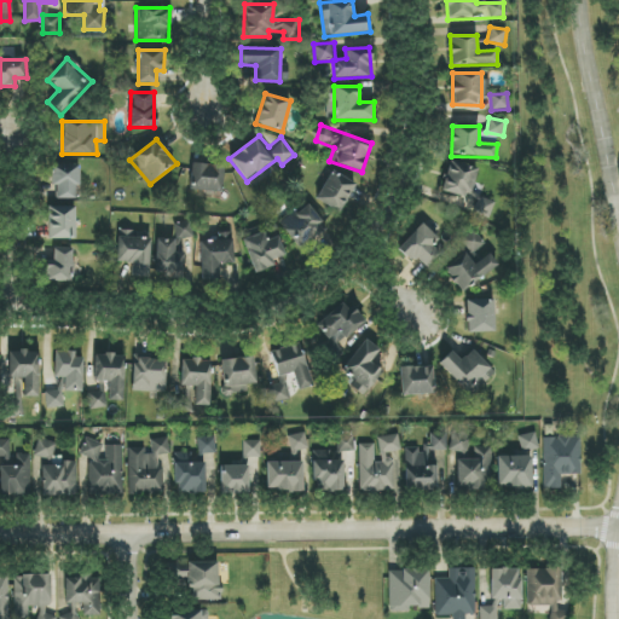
[(458,207),(490,219),(496,201),(470,191),(478,171),(451,161),(440,190),(461,197),(458,207)]
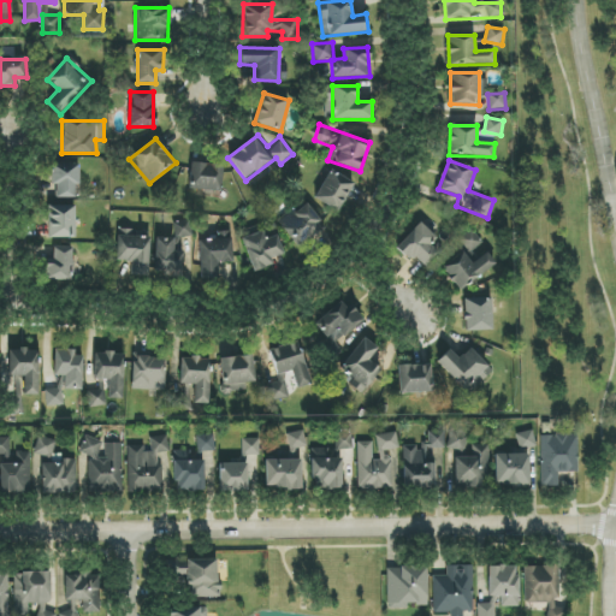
[(55,197),(78,199),(78,165),(52,164),(52,185),(55,185),(55,197)]
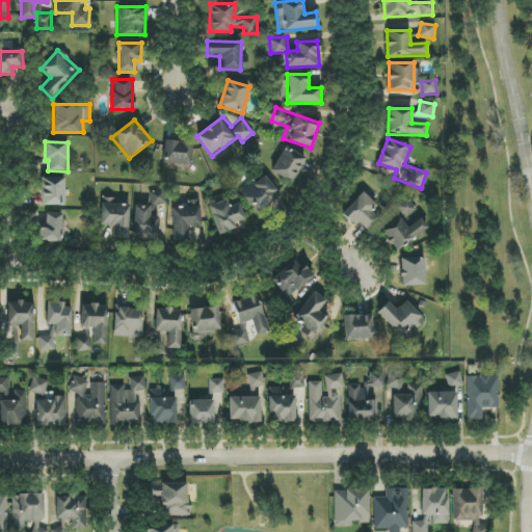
[(163,164),(193,165),(194,142),(164,141),(163,164)]
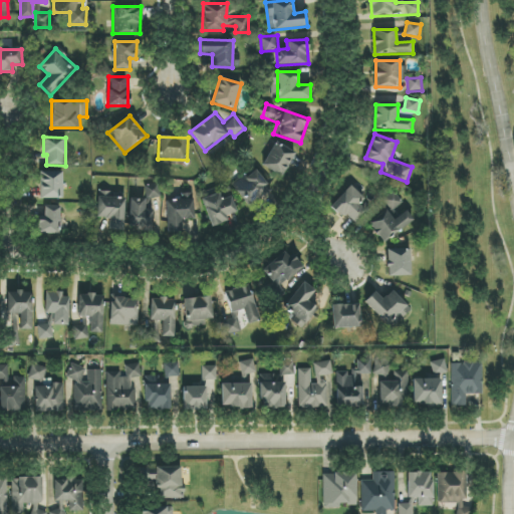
[(295,154),(275,143),(262,166),(281,177),(295,154)]
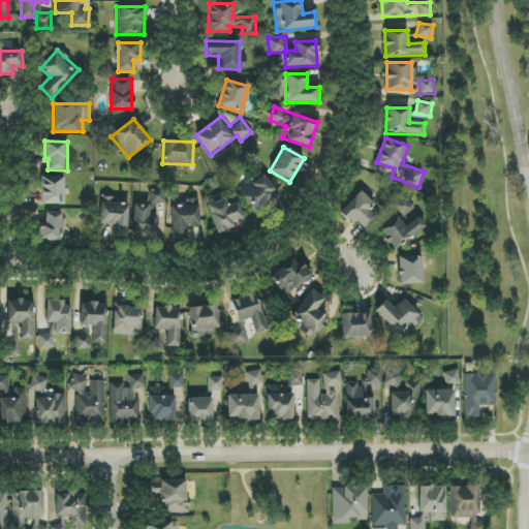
[(238,193),(256,213),(279,191),(261,172),(238,193)]
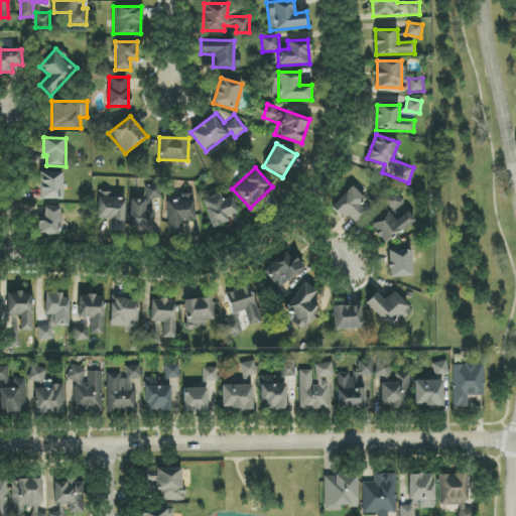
[(62,172),(39,172),(40,200),(62,200),(62,172)]
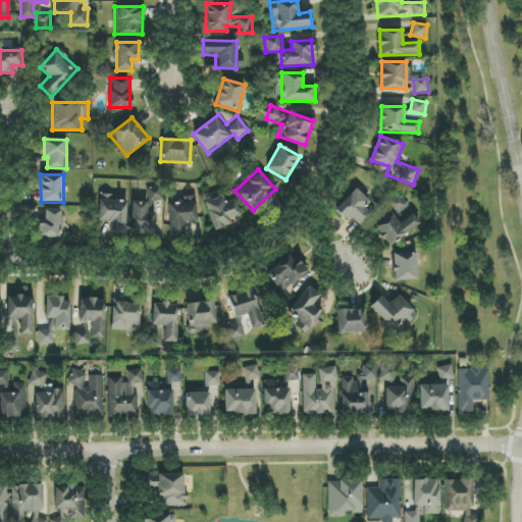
[(370,201),(356,189),(337,209),(359,228),(372,213),(364,207),(370,201)]
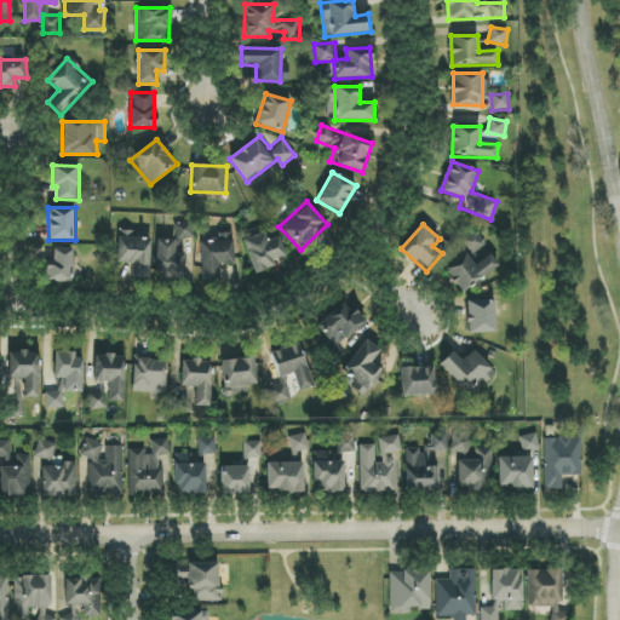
[(445,269),(461,293),(499,267),(475,231),(460,241),(469,252),(445,269)]
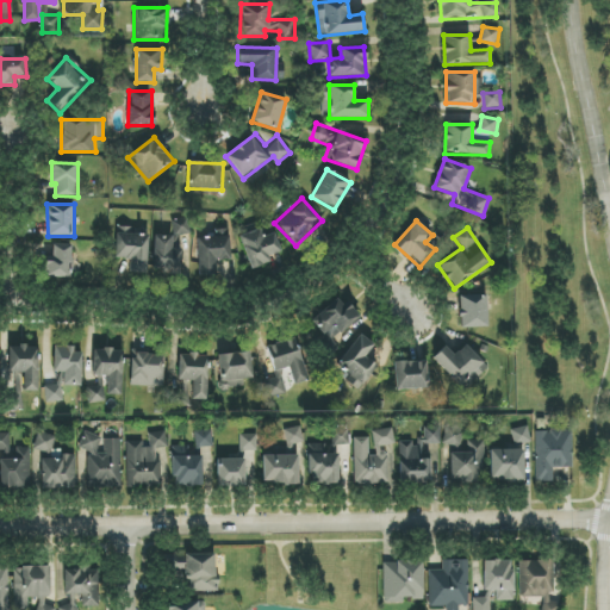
[(249,267),(282,256),(275,232),(262,237),(260,229),(238,235),(249,267)]
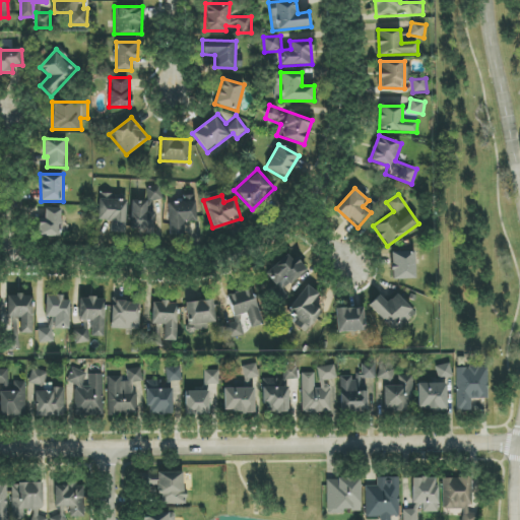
[(98,220),(111,220),(111,233),(126,233),(127,200),(99,199),(98,220)]
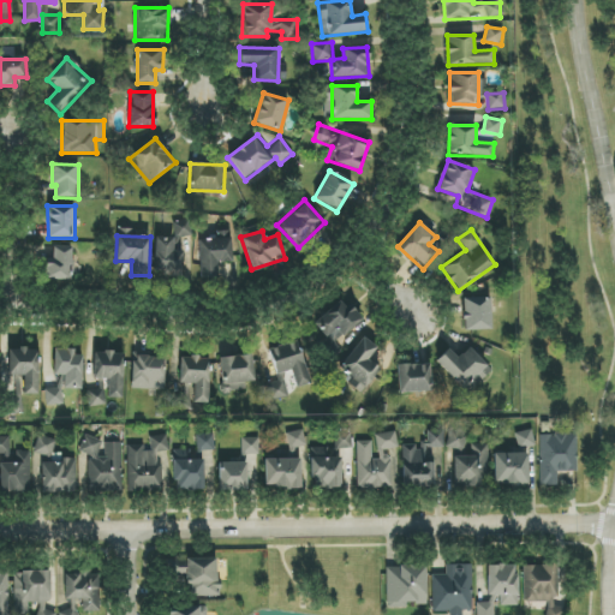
[(174,251),(174,238),(155,237),(154,275),(184,276),(184,251),(174,251)]
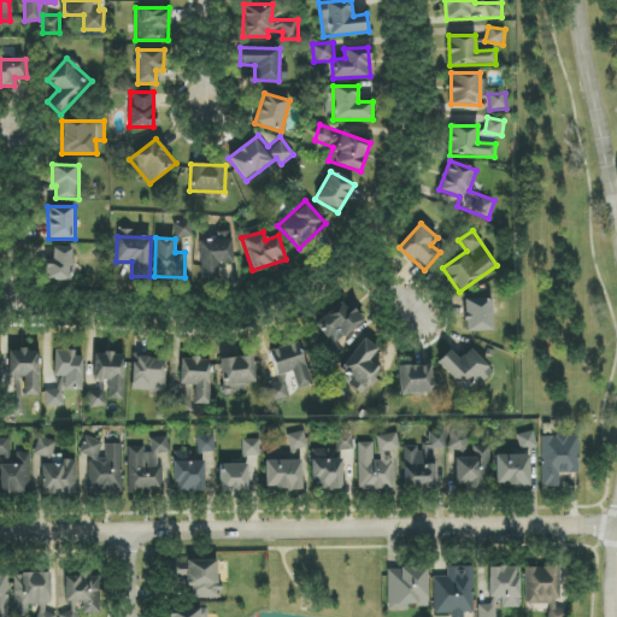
[(200,280),(218,278),(218,264),(234,264),(233,240),(199,241),(200,280)]
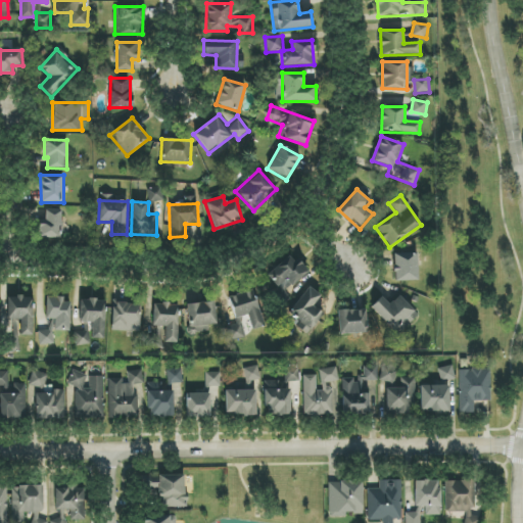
[(44,220),(39,220),(38,237),(60,238),(61,209),(45,209),(44,220)]
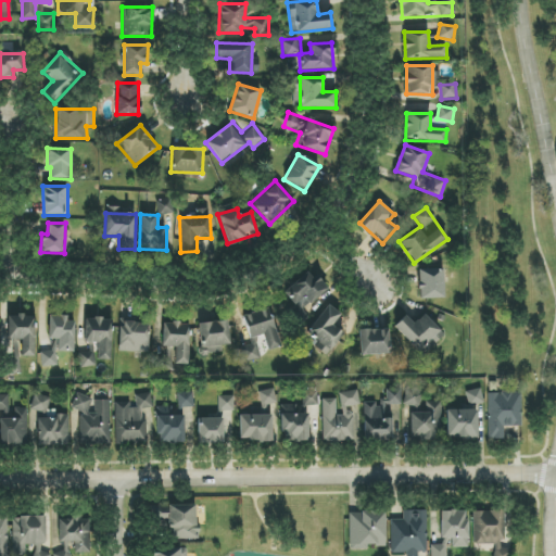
[(311,304),(328,289),(310,268),(285,293),(295,305),(304,298),(311,304)]
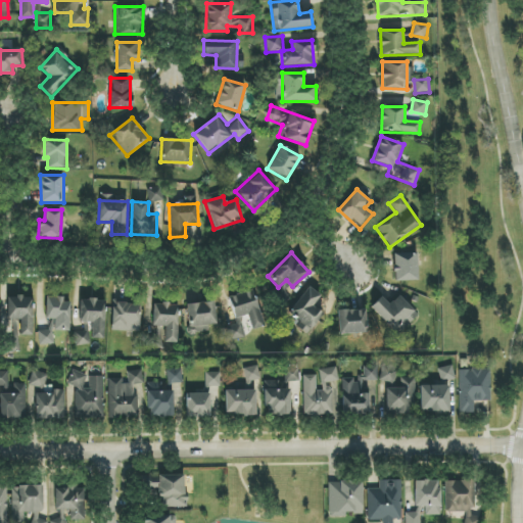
[(418,253),(393,253),(394,281),(418,281),(418,253)]
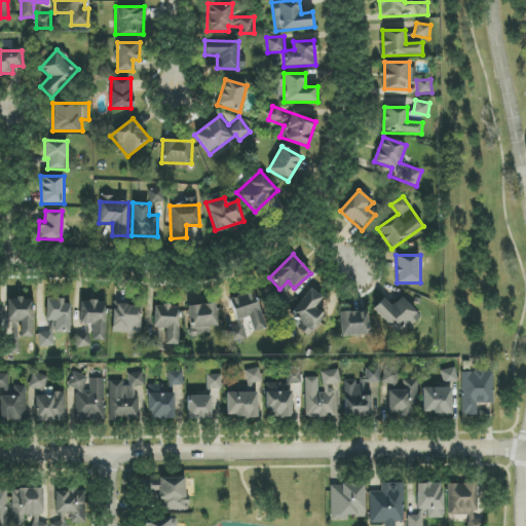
[(297,296),(288,284),(274,294),(284,306),(297,296)]
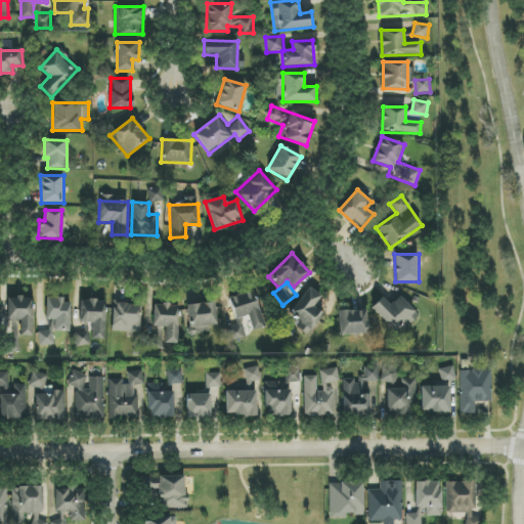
[(288,315),(306,332),(332,303),(312,287),(288,315)]
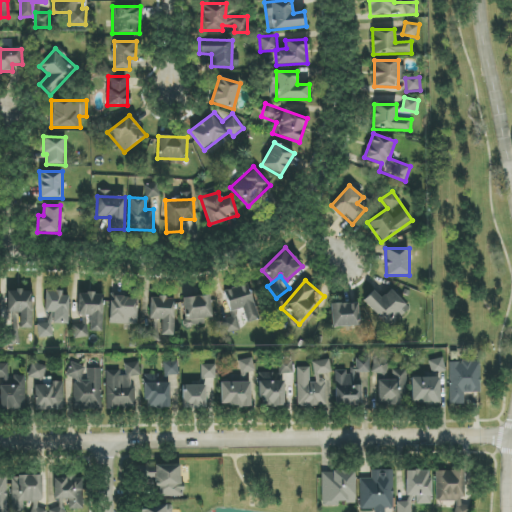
[(224,290),(230,313),(232,313),(234,320),(223,323),(225,331),(258,322),(247,283),(224,290)]
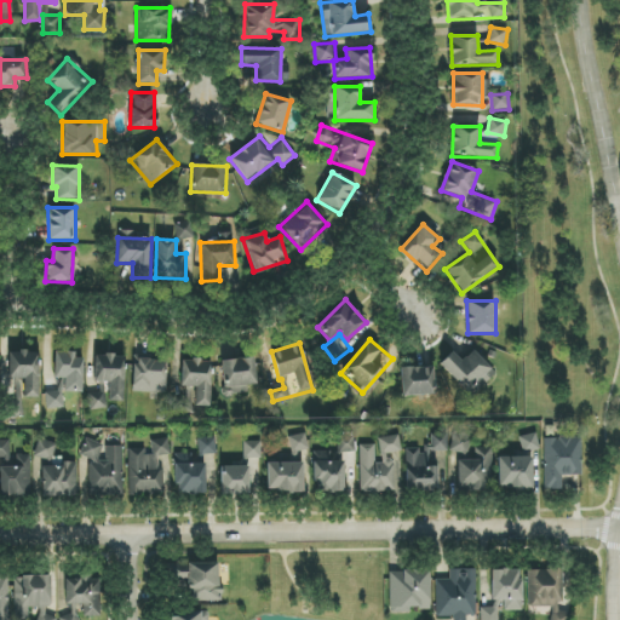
[(471,397),(491,379),(486,374),(492,369),(474,350),(461,362),(452,352),(440,363),(471,397)]
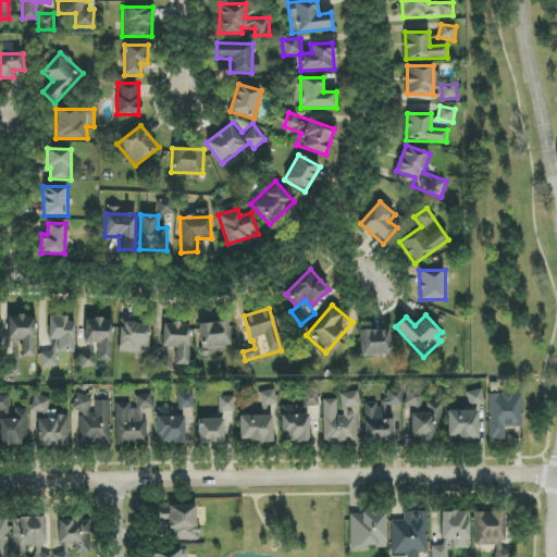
[(8,317),(9,346),(16,346),(16,357),(36,357),(35,317),(8,317)]
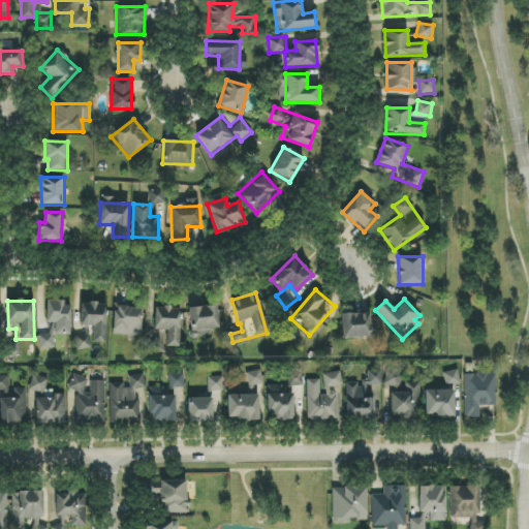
[(55,335),(70,335),(71,303),(47,302),(45,322),(56,323),(55,335)]
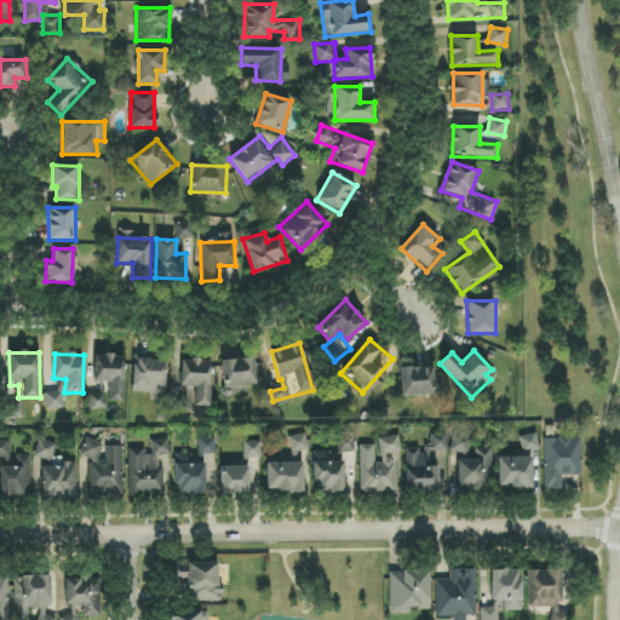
[(124,402),(125,355),(95,355),(93,383),(108,383),(108,401),(124,402)]
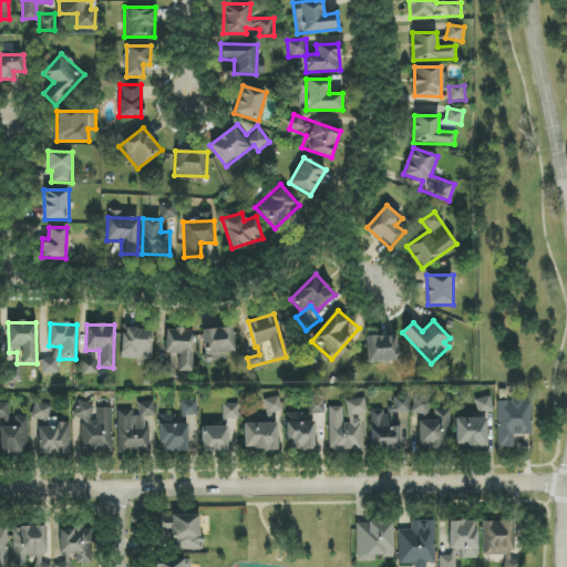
[(226,360),(226,352),(234,351),(233,327),(203,329),(204,361),(226,360)]
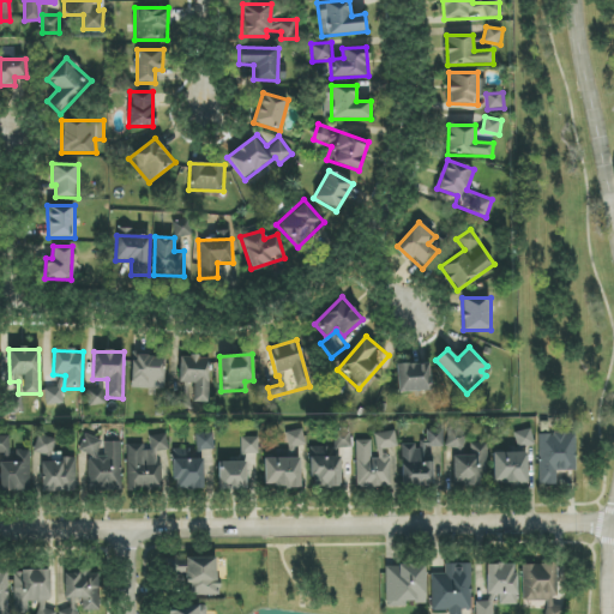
[(166,357),(132,356),(131,389),(164,390),(166,357)]
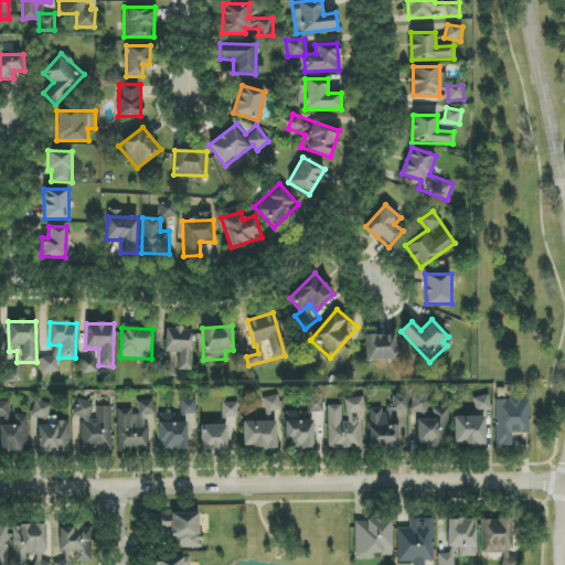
[(192,371),(193,329),(166,328),(166,353),(178,353),(178,371),(192,371)]
